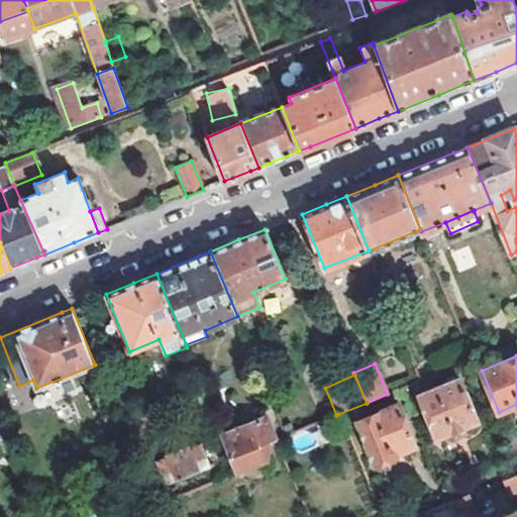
[(458,381),(419,398),(436,438),(477,421),(458,381)]
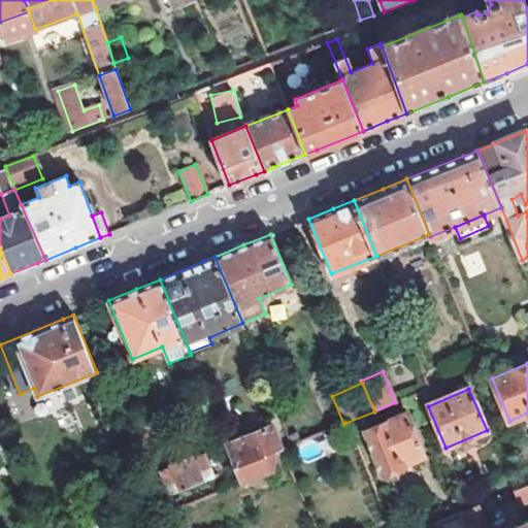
[(364,432),(384,479),(403,470),(401,467),(423,458),(405,415),(364,432)]
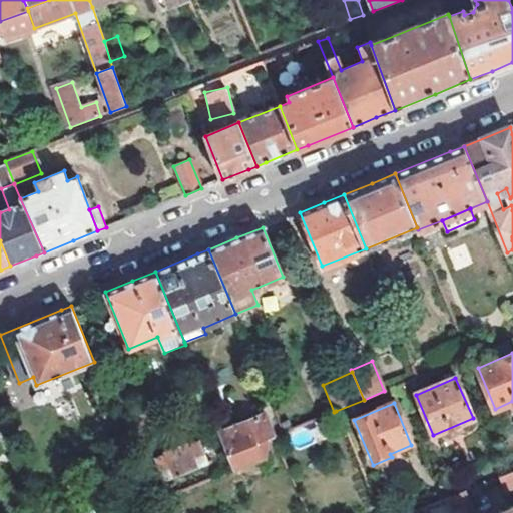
[(221,433),(221,434),(230,455),(235,469),(266,458),(267,440),(275,437),(266,415),(221,433)]
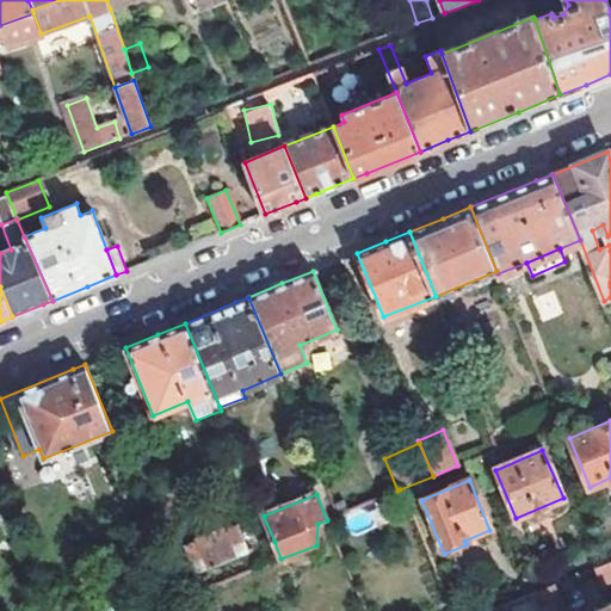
[(334,505),(339,514),(345,513),(341,503),(334,505)]
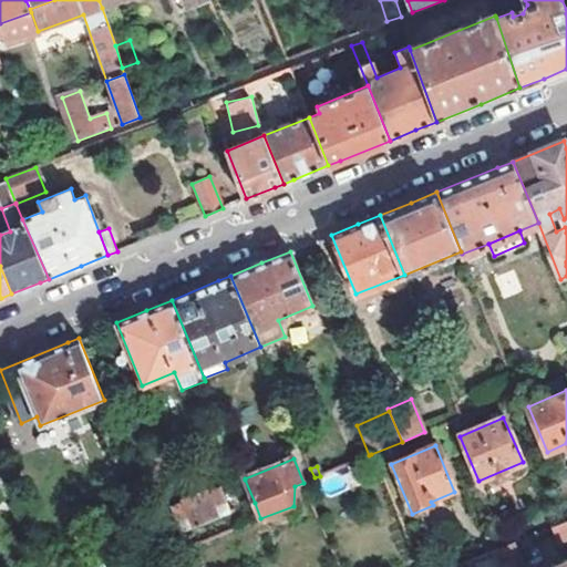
[(255,503),(245,480),(212,493),(210,490),(185,501),(185,503),(173,508),(182,533),(255,503)]
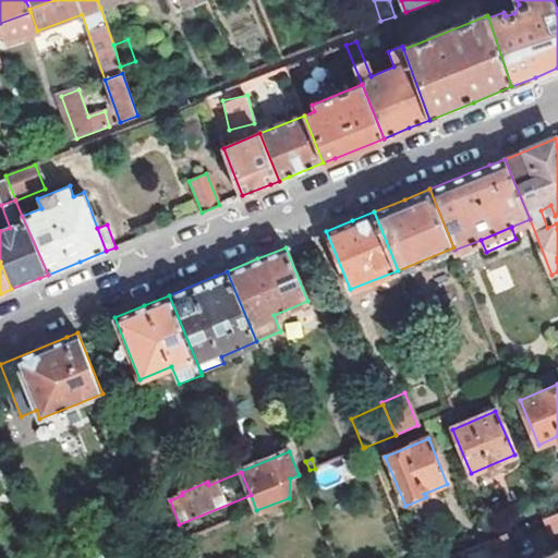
[(557,553),(545,557),(557,557),(557,513),(542,520),(548,537),(557,533),(557,553)]
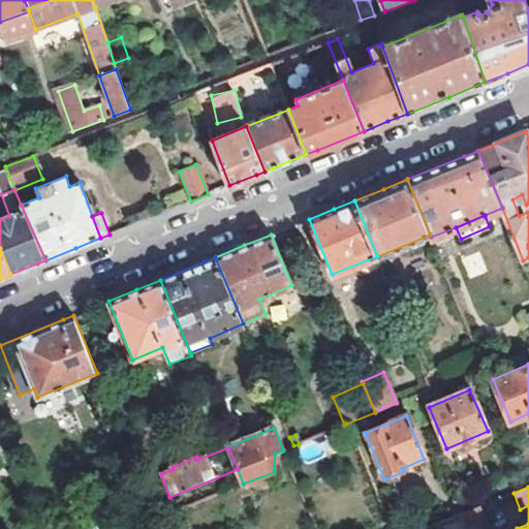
[(149,504),(145,494),(130,500),(134,509),(149,504)]
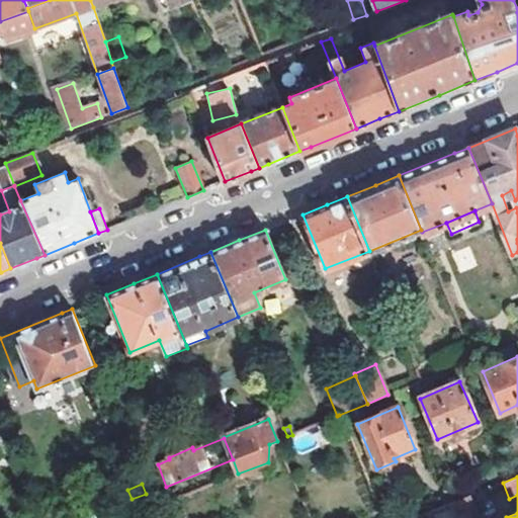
[(458,515),(472,509),(468,498),(450,504),(454,514),(458,515)]
